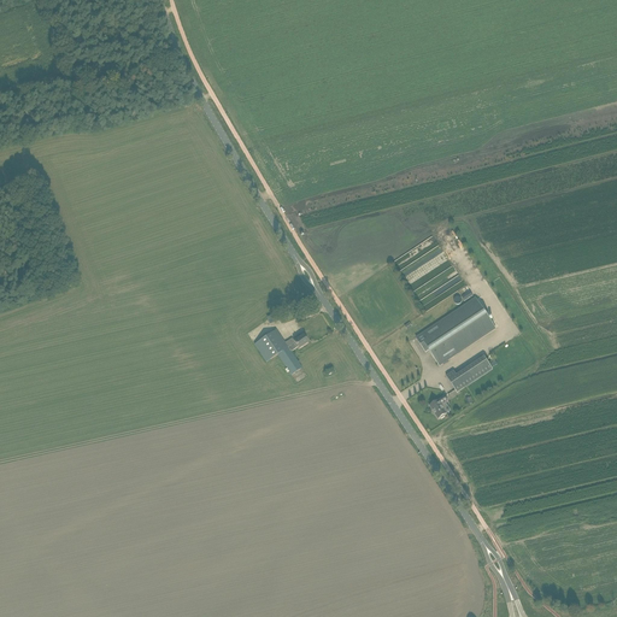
[(434,270),(428,260),(444,252),(440,245),(432,250),(427,241),(394,260),(409,286),(434,270)]
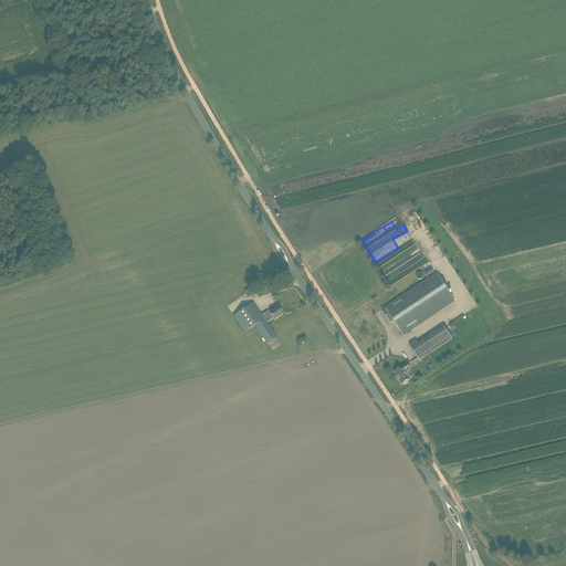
[(428,278),(435,274),(417,243),(378,266),(389,284),(421,265),(428,278)]
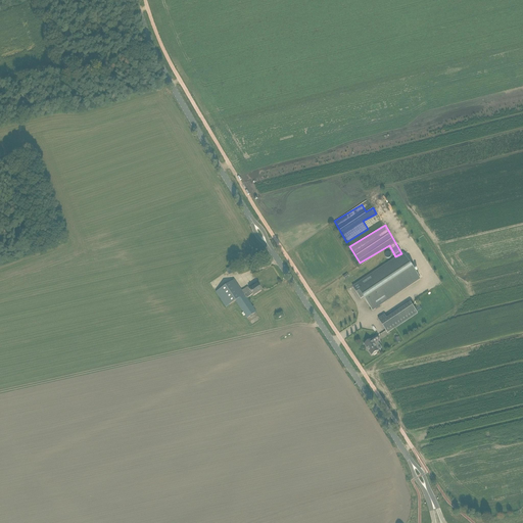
[(352,287),(361,299),(364,297),(372,311),(420,279),(403,253),(352,287)]
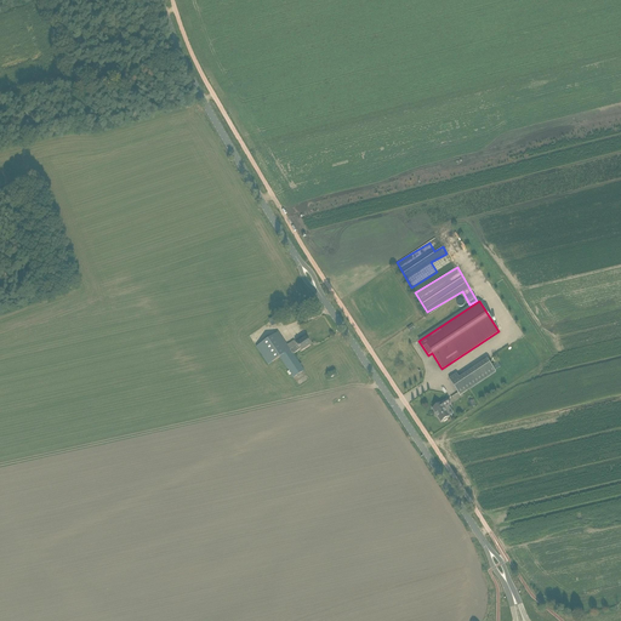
[(256,347),(268,365),(279,358),(294,379),(303,371),(292,354),(300,349),(301,352),(309,346),(305,339),(296,345),(297,346),(290,351),(278,332),(256,347)]
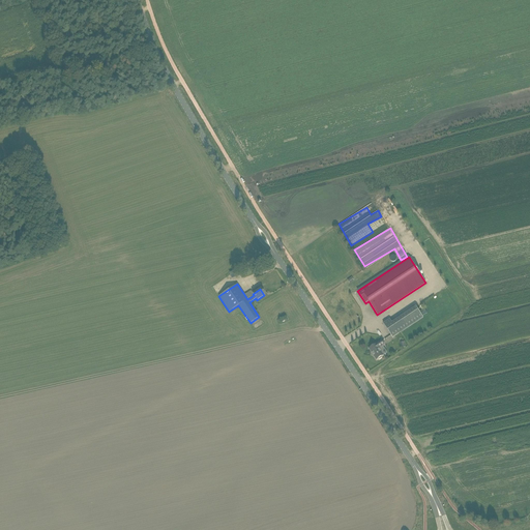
[(383,324),(392,337),(423,318),(416,307),(389,325),(386,321),(383,324)]
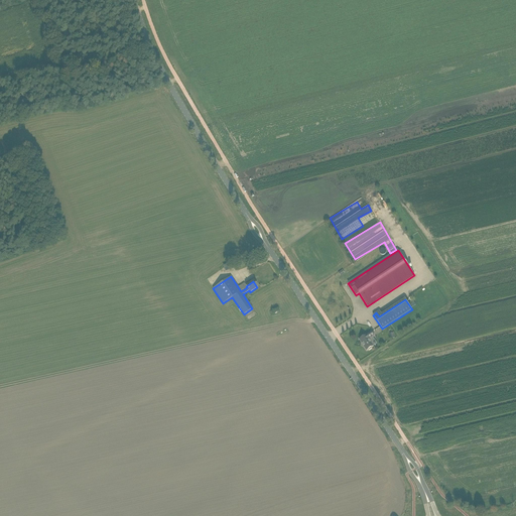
[(359,340),(367,351),(369,350),(369,351),(372,349),(372,348),(373,347),(371,343),(372,342),(373,341),(373,340),(373,339),(372,338),(374,336),(372,332),(368,335),(369,335),(367,336),(366,336),(359,340)]
